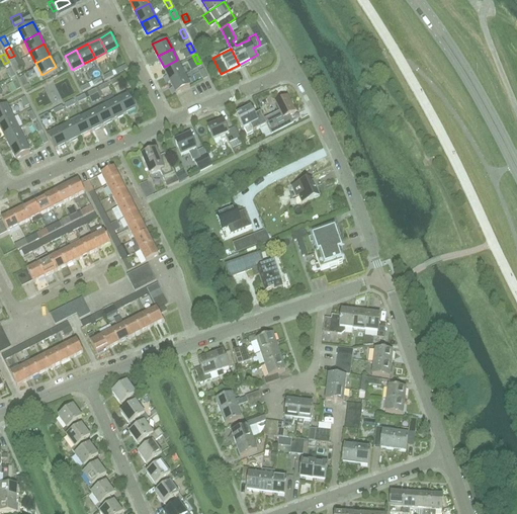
[(19,67),(15,59),(11,61),(15,69),(19,67)]
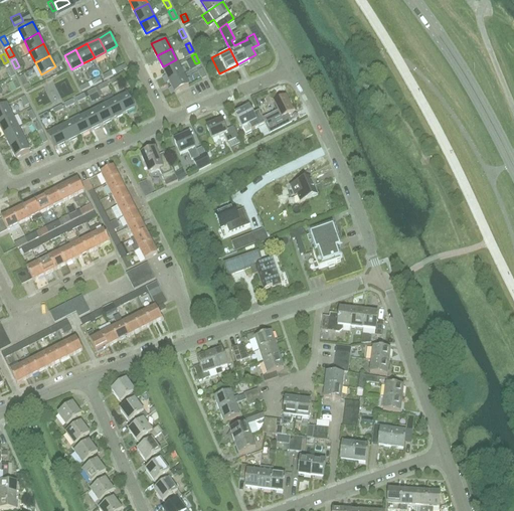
[(182,71),(176,59),(163,66),(168,78),(182,71)]
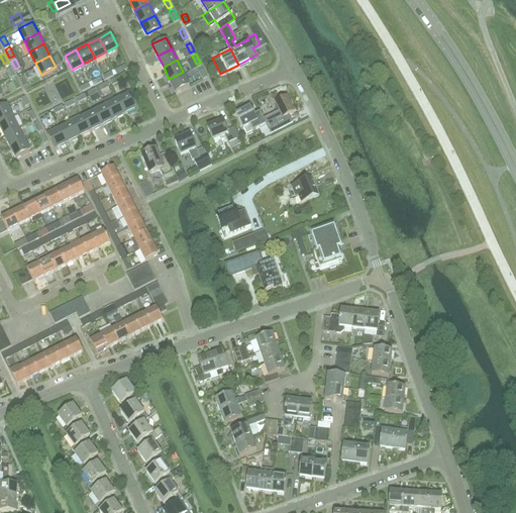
[(125,61),(116,66),(119,70),(127,65),(125,61)]
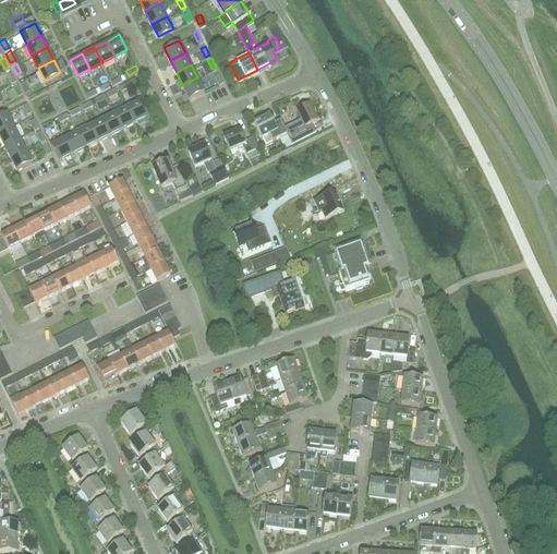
[(15,79),(11,70),(5,72),(10,81),(15,79)]
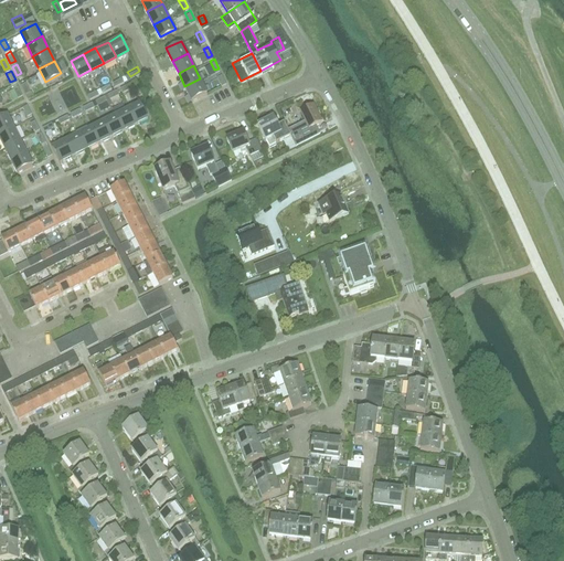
[(225,81),(221,72),(216,74),(221,83),(225,81)]
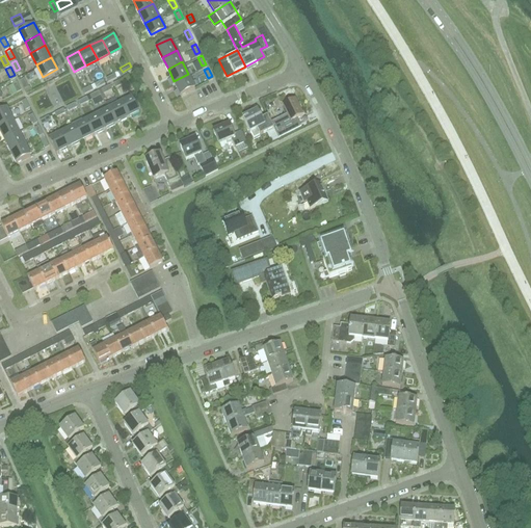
[(113,70),(105,75),(107,79),(115,74),(113,70)]
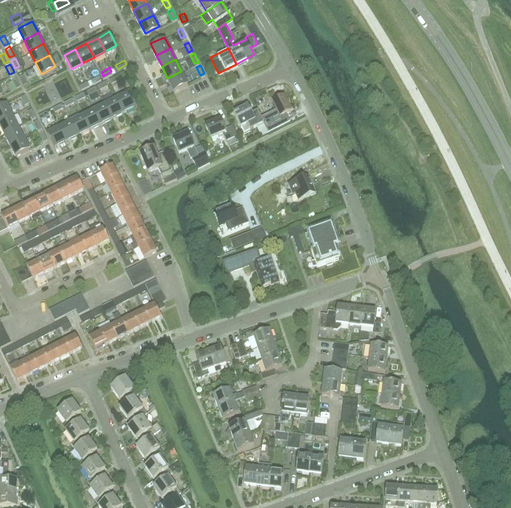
[(123,70),(108,77),(110,81),(119,77),(118,76),(124,73),(123,70)]
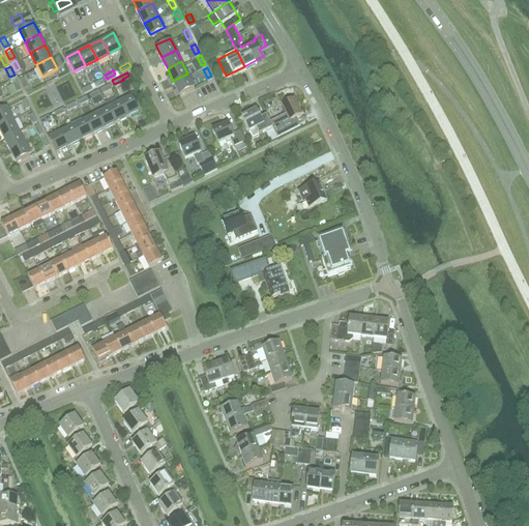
[(187,74),(173,81),(179,92),(194,85),(187,74)]
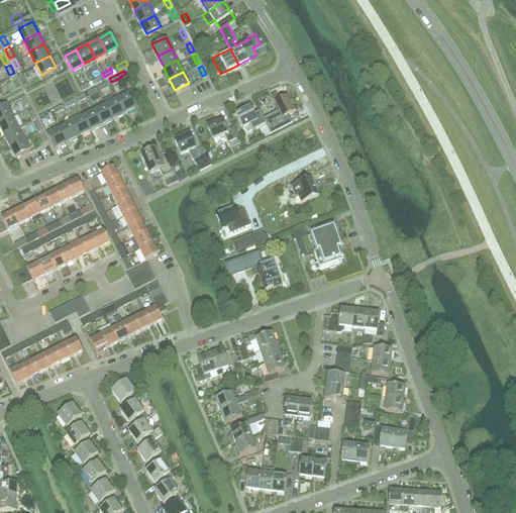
[(27,81),(22,73),(18,75),(22,83),(27,81)]
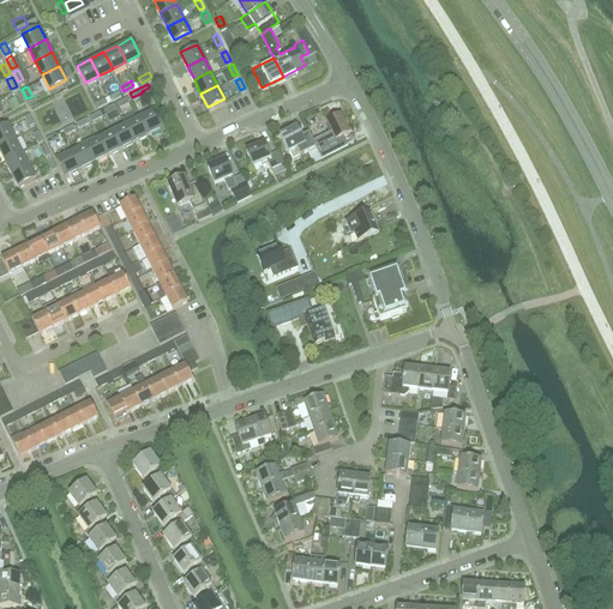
[(118,88),(108,92),(110,97),(120,92),(118,88)]
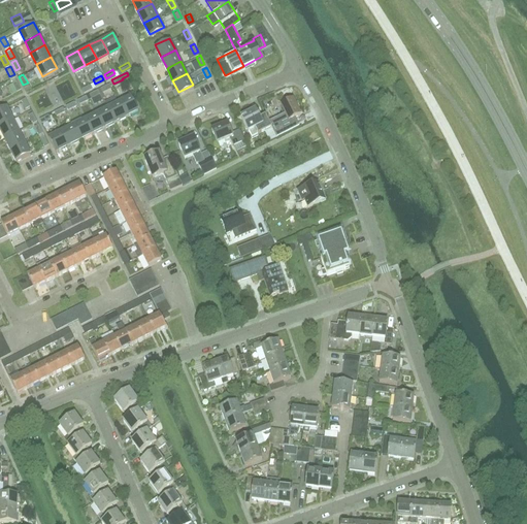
[(20,87),(15,77),(11,79),(15,89),(20,87)]
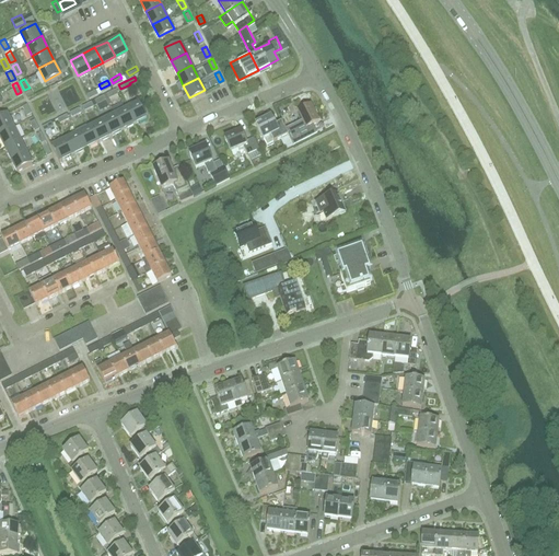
[(37,118),(65,105),(55,84),(44,90),(48,101),(44,102),(39,92),(28,97),(37,118)]
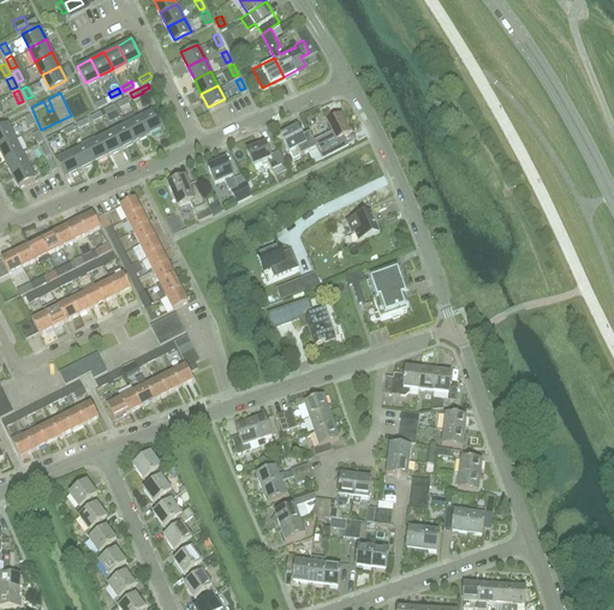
[(126,94),(117,99),(119,105),(129,100),(126,94)]
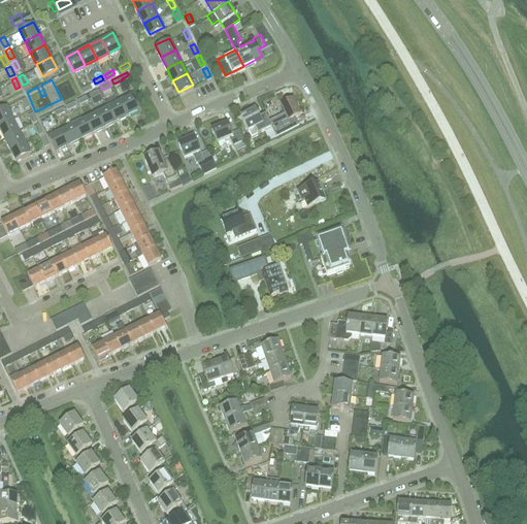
[(90,82),(80,86),(83,90),(92,86),(90,82)]
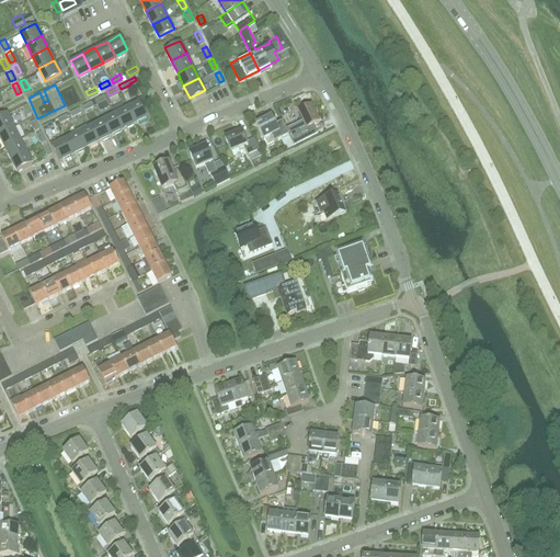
[(103,92),(93,97),(95,101),(105,97),(103,92)]
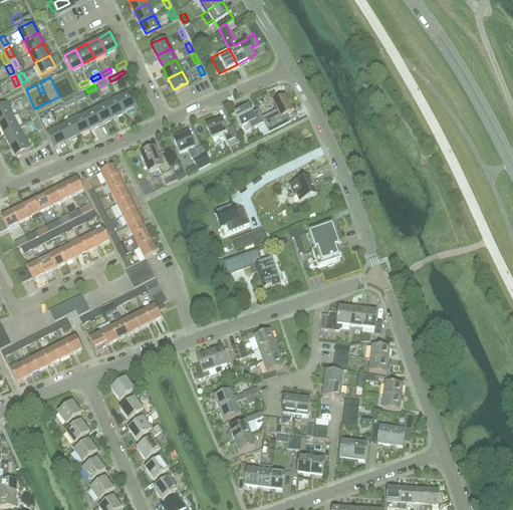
[(82,90),(74,94),(76,98),(85,94),(82,90)]
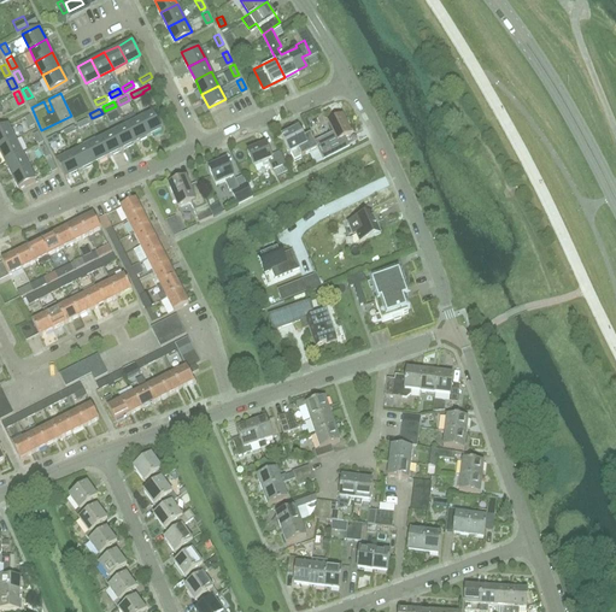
[(152,110),(139,117),(147,134),(160,127),(152,110)]
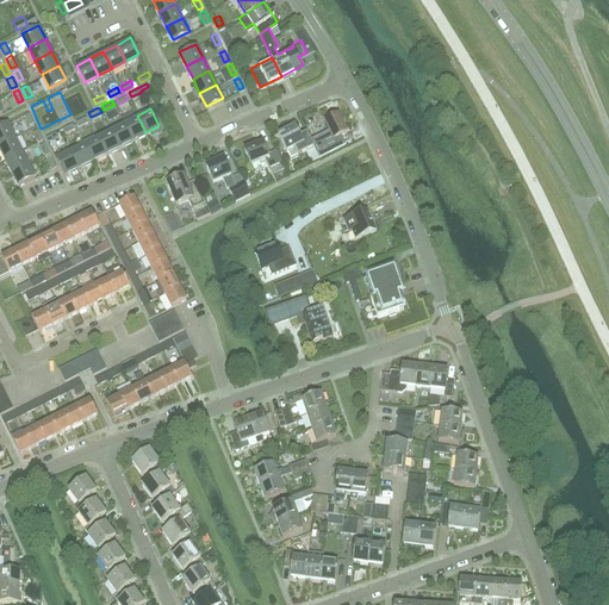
[(33,119),(29,110),(23,112),(29,123),(33,119)]
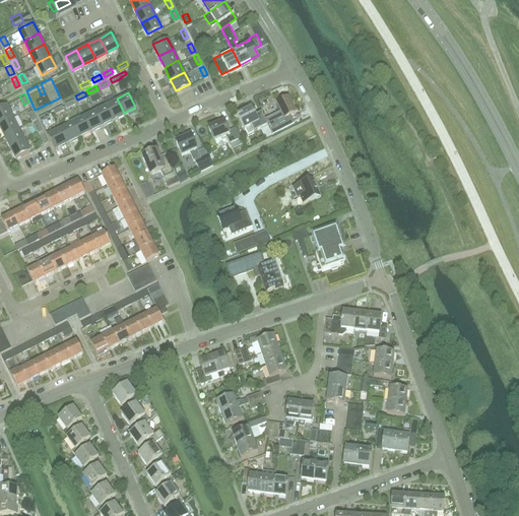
[(270,104),(274,112),(280,108),(284,116),(296,110),(287,94),(276,101),(270,104)]
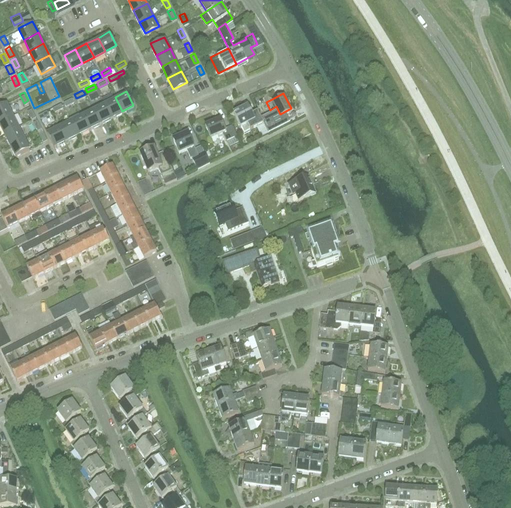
[(71,96),(63,99),(65,104),(73,100),(71,96)]
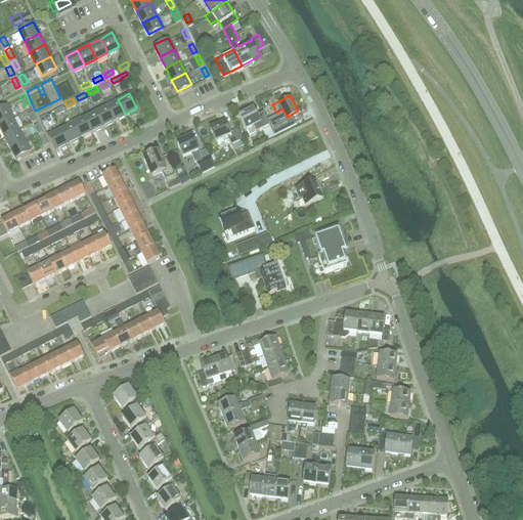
[(125,114),(118,99),(106,105),(114,120),(125,114)]
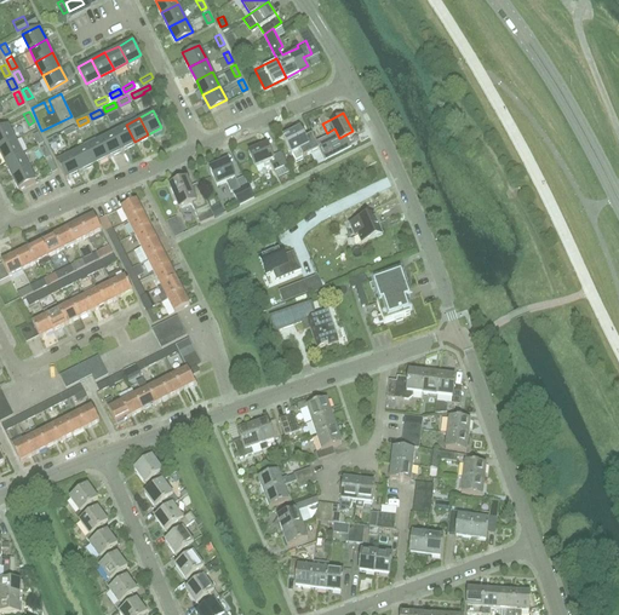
[(0,144),(15,137),(7,122),(0,126),(0,144)]
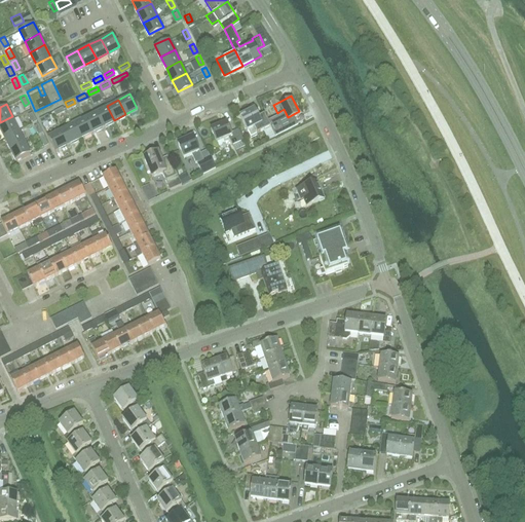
[(62,104),(53,108),(55,112),(64,108),(62,104)]
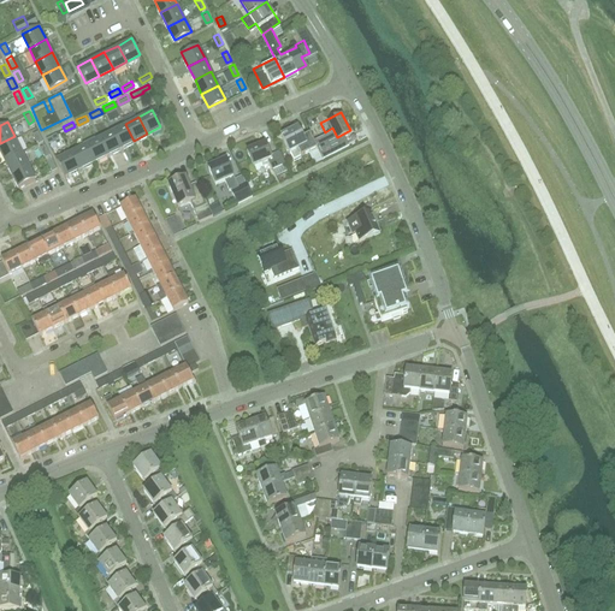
[(134,141),(125,124),(111,130),(119,147),(134,141)]
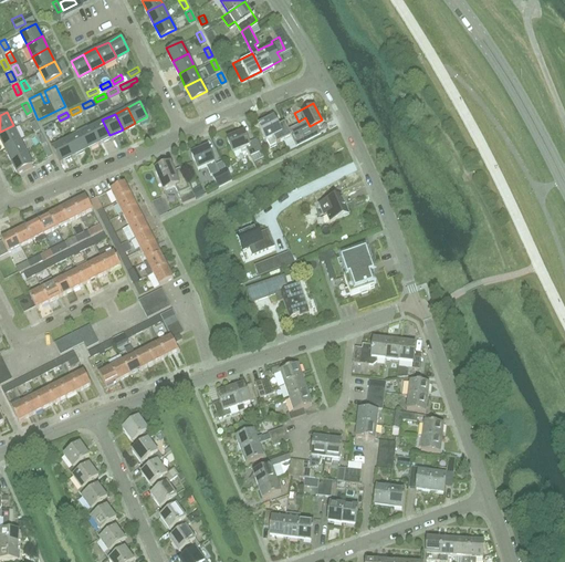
[(269,145),(291,134),(284,121),(278,124),(273,115),(258,122),(269,145)]
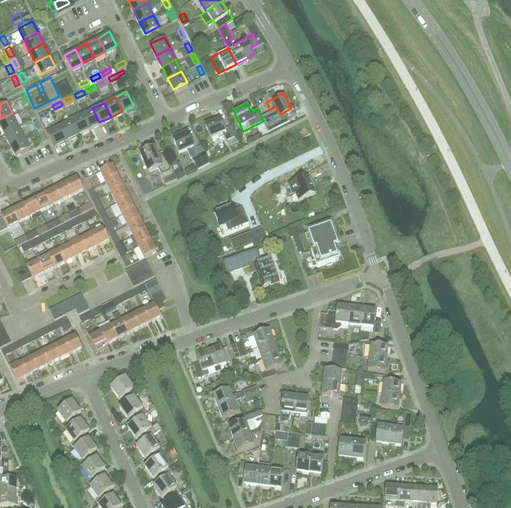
[(35,115),(31,106),(27,108),(31,117),(35,115)]
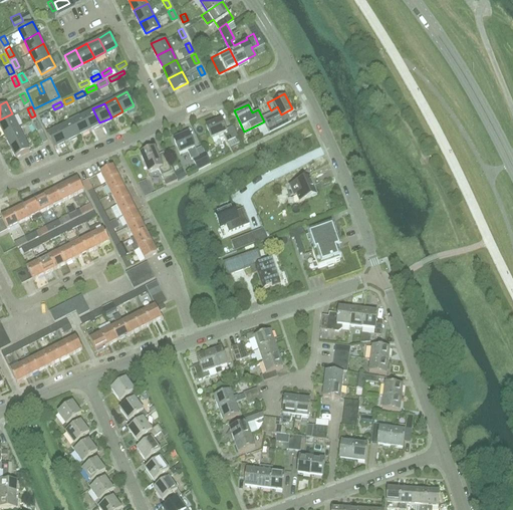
[(92,108),(81,114),(88,129),(99,122),(92,108)]
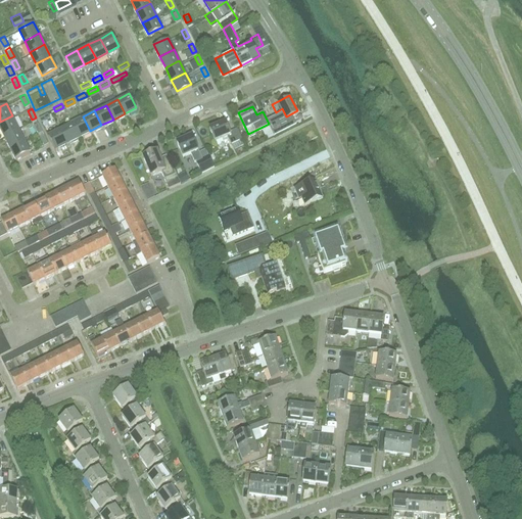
[(17,127),(12,115),(0,122),(0,127),(3,134),(17,127)]
